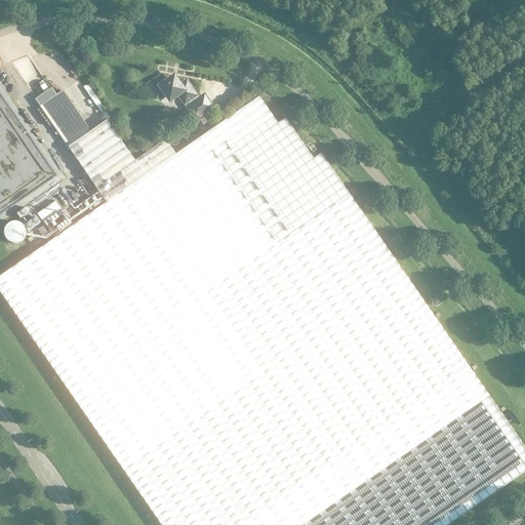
[(164,92),(167,97),(170,102),(178,95),(185,104),(197,95),(187,80),(180,84),(177,79),(175,80),(172,79),(171,78),(166,82),(161,76),(149,84),(157,97),(164,92)]
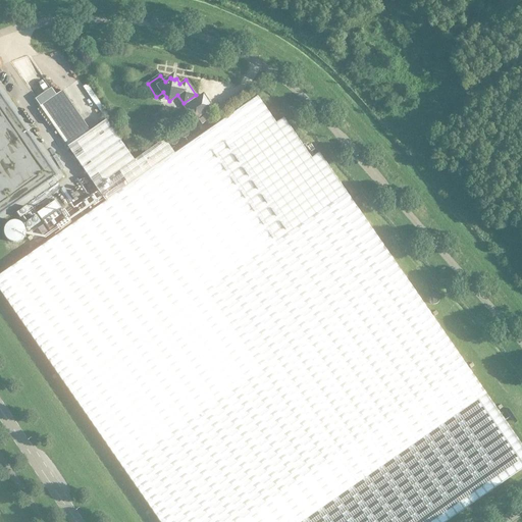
[(40,106),(68,146),(106,202),(0,274),(0,290),(123,468),(160,521),(446,521),(521,469),(521,446),(403,276),(319,153),(311,158),(283,117),(276,123),(258,96),(174,154),(164,139),(135,160),(116,134),(106,119),(91,131),(62,90),(40,106)]
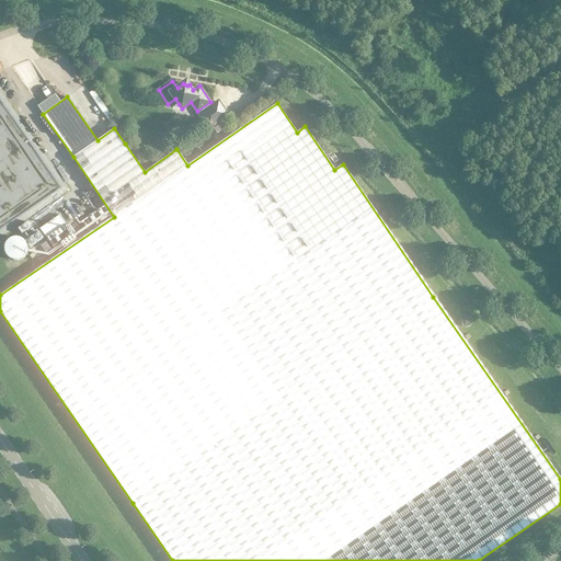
[(214,129),(217,134),(228,126),(225,122),(214,129)]
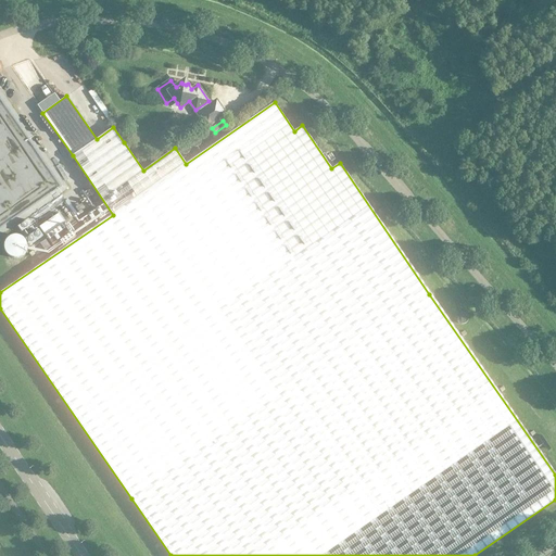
[(101,205),(85,216),(92,227),(109,216),(101,205)]
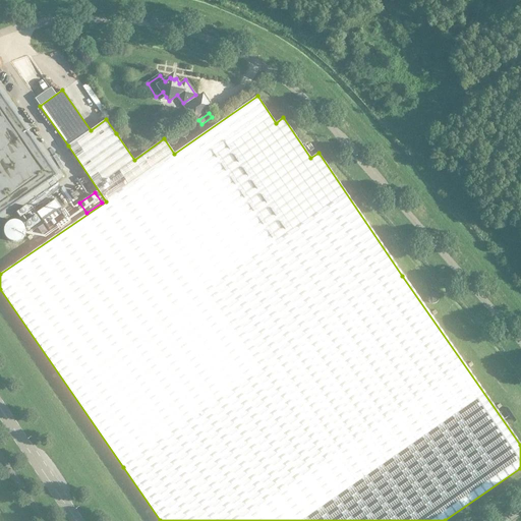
[(62,207),(44,220),(54,235),(73,222),(62,207)]
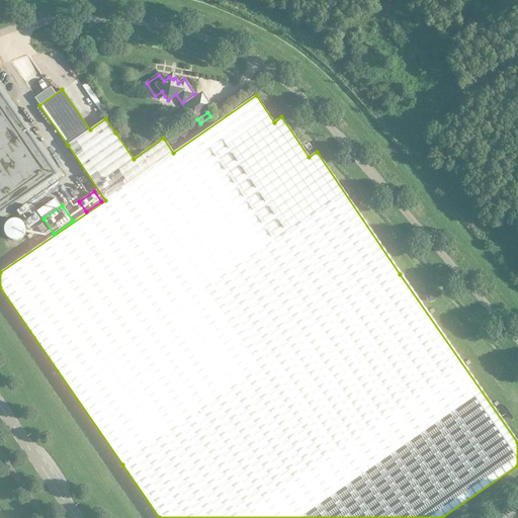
[(4,228),(4,229),(3,231),(3,232),(4,234),(4,235),(4,236),(5,237),(6,239),(7,240),(8,240),(9,241),(10,242),(11,242),(12,243),(13,243),(14,243),(16,243),(17,243),(18,243),(20,242),(21,241),(22,240),(23,240),(23,239),(24,238),(25,237),(25,235),(26,234),(26,233),(26,232),(26,231),(26,230),(26,228),(25,227),(25,226),(24,225),(23,224),(22,223),(20,222),(19,221),(18,221),(16,220),(14,220),(13,220),(12,221),(11,221),(10,222),(9,222),(8,223),(7,224),(6,224),(5,225),(4,227),(4,228)]
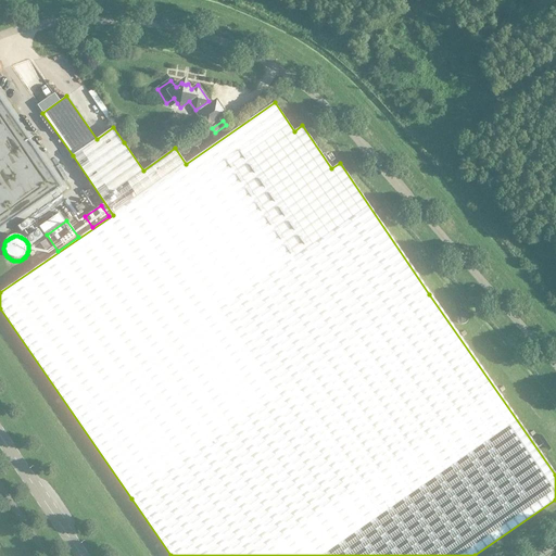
[(49,241),(43,244),(51,255),(57,252),(49,241)]
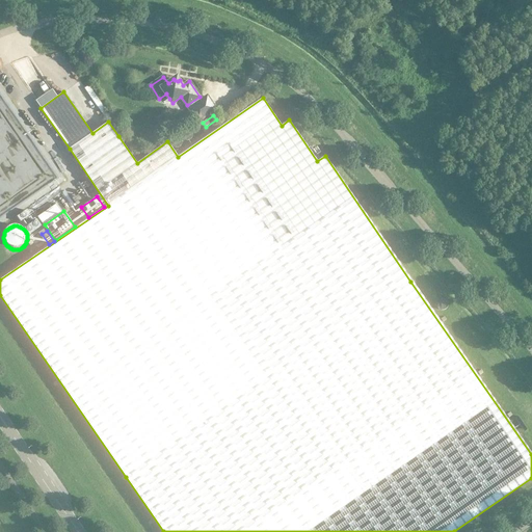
[(447,304),(447,303),(446,302),(446,301),(445,300),(444,300),(443,299),(442,299),(440,299),(439,299),(437,299),(436,300),(435,301),(435,302),(434,303),(434,304),(434,307),(435,308),(436,309),(436,310),(437,311),(440,311),(441,311),(442,311),(443,311),(444,310),(445,310),(446,308),(447,307),(447,306),(447,304)]
